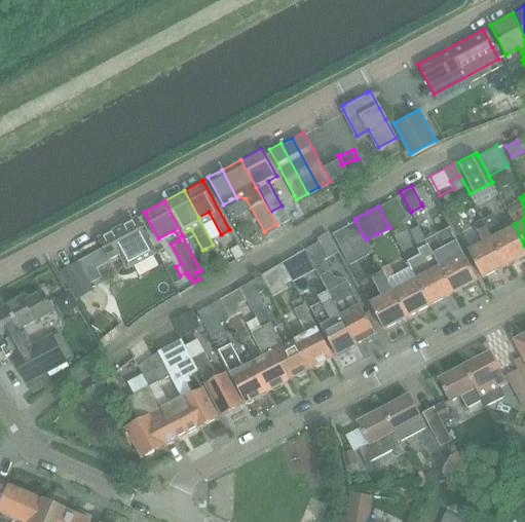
[(481,218),(504,263),(524,252),(524,246),(514,224),(501,231),(491,213),(481,218)]
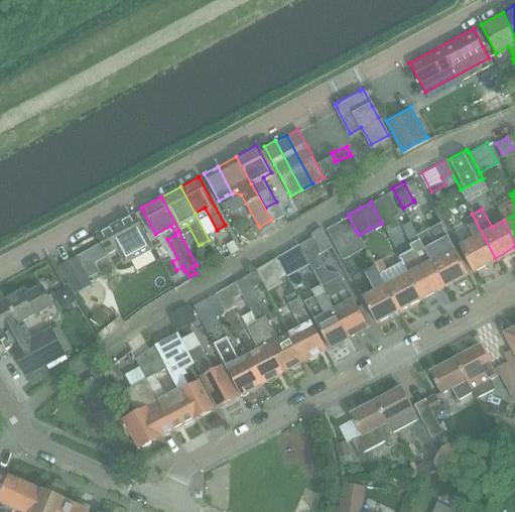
[(133,212),(96,232),(107,252),(120,244),(128,259),(151,246),(133,212)]
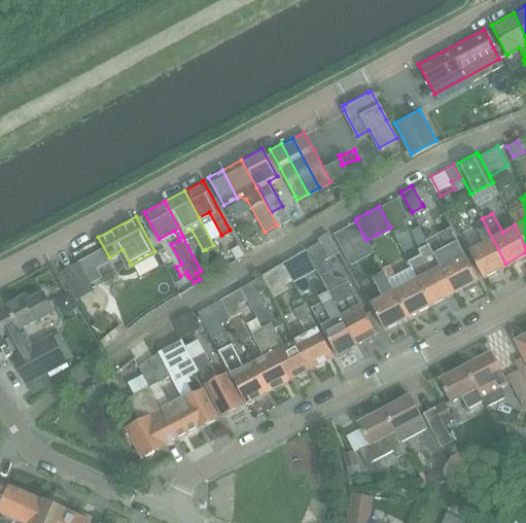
[(481,243),(468,249),(483,275),(505,264),(482,218),(482,217),(470,223),(481,243)]
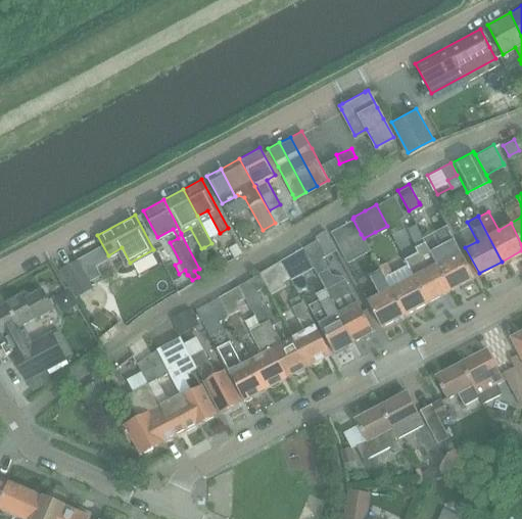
[(330,230),(341,250),(352,244),(349,240),(361,234),(352,219),(330,230)]
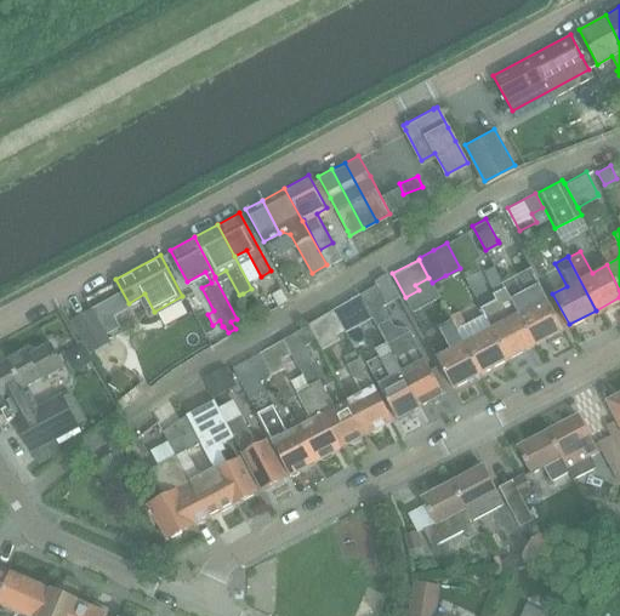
[(534,343),(502,281),(494,264),(484,271),(495,292),(493,294),(495,297),(479,306),(483,312),(484,312),(507,357),(534,343)]
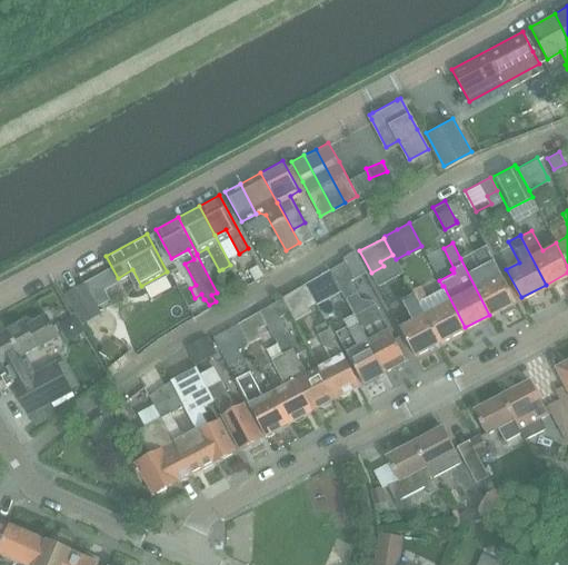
[(460,258),(489,315),(501,308),(504,313),(514,307),(511,303),(515,300),(494,258),(478,267),(470,253),(460,258)]
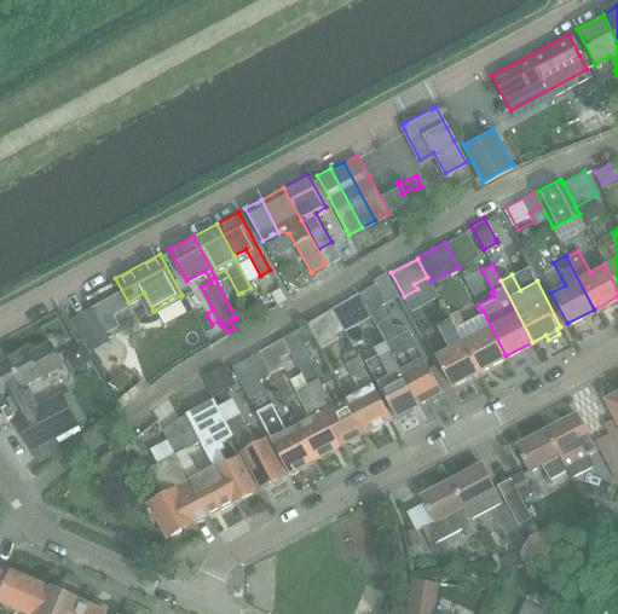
[(359,290),(417,403),(440,389),(408,328),(408,329),(405,325),(392,323),(381,303),(386,301),(375,282),(359,290)]
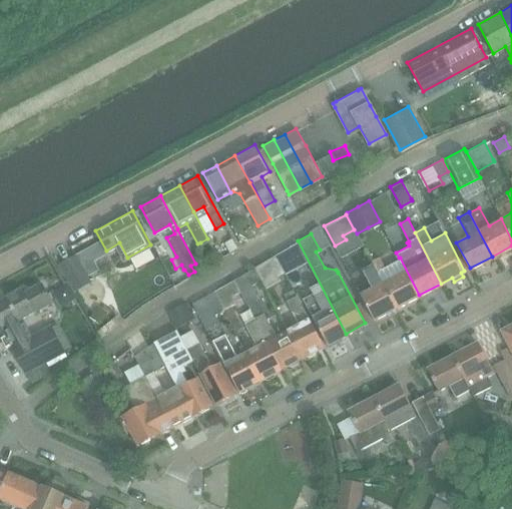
[(346,334),(298,240),(276,253),(286,273),(296,267),(291,259),(303,252),(319,283),(309,288),(321,311),(312,316),(327,344),(346,334)]
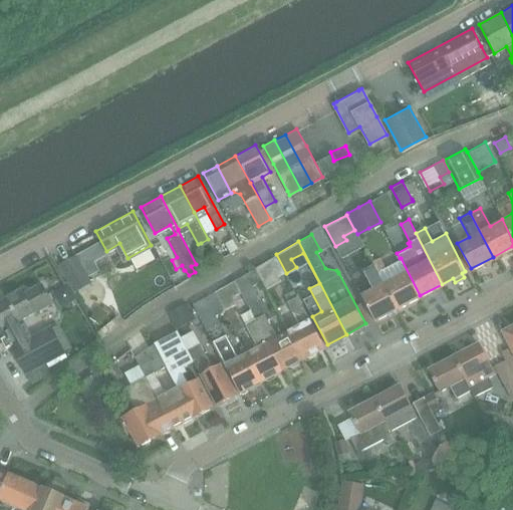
[(74,254),(58,263),(73,289),(89,280),(74,254)]
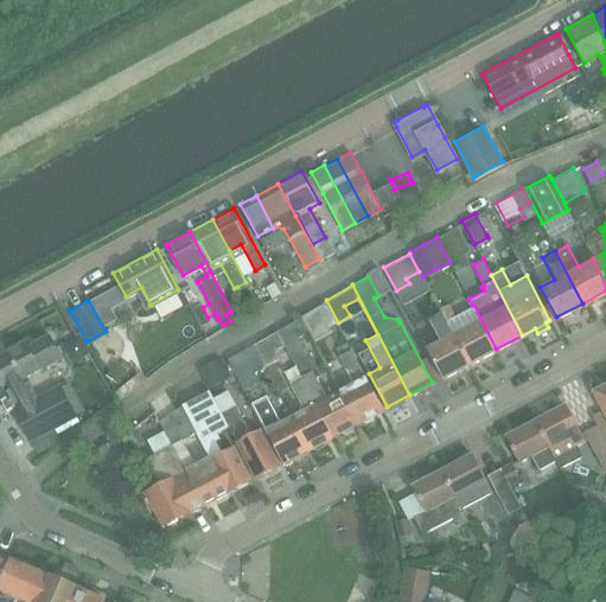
[(336,322),(338,322),(326,300),(300,315),(308,330),(314,340),(331,331),(329,325),(336,321),(336,322)]
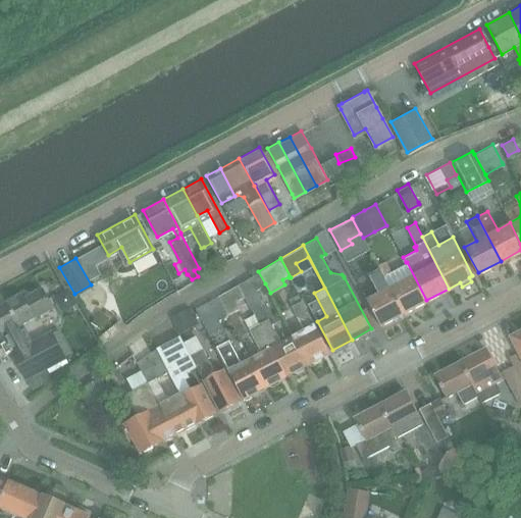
[(407,262),(406,262),(391,270),(385,261),(378,264),(403,312),(426,300),(407,262)]
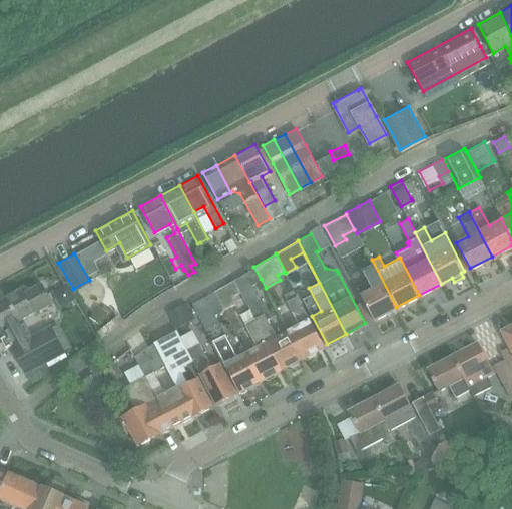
[(360,294),(373,319),(396,307),(372,260),(371,261),(372,264),(362,269),(372,287),(360,294)]
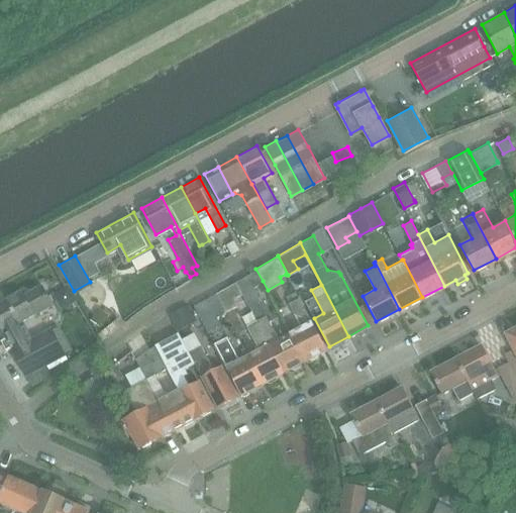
[(235,281),(241,293),(246,302),(259,296),(253,286),(263,281),(255,269),(235,281)]
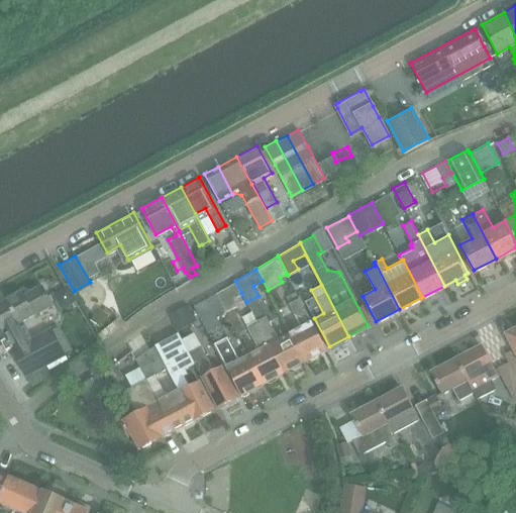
[(214,293),(215,294),(225,311),(236,304),(233,298),(241,293),(235,281),(214,293)]
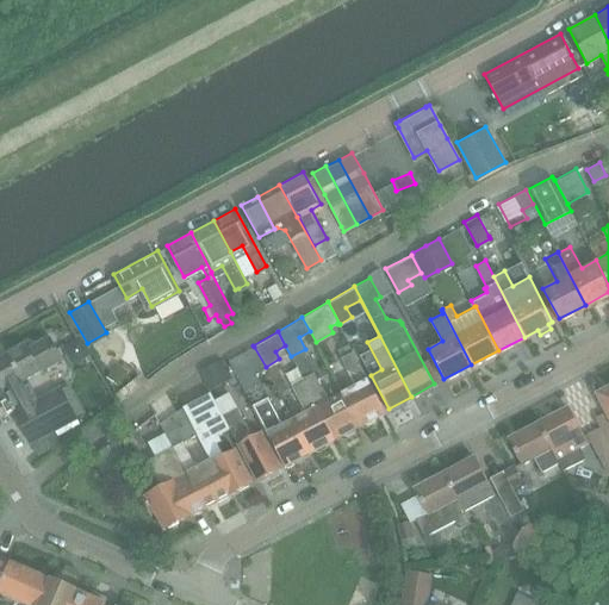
[(30,442),(76,416),(60,385),(33,398),(23,378),(61,357),(49,335),(28,347),(24,341),(0,353),(0,386),(2,390),(4,388),(14,409),(12,410),(30,442)]
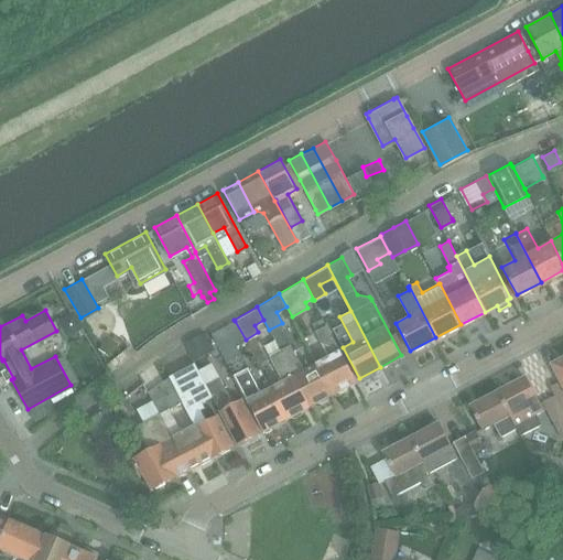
[(235,321),(210,333),(226,361),(240,353),(235,345),(246,340),(235,321)]
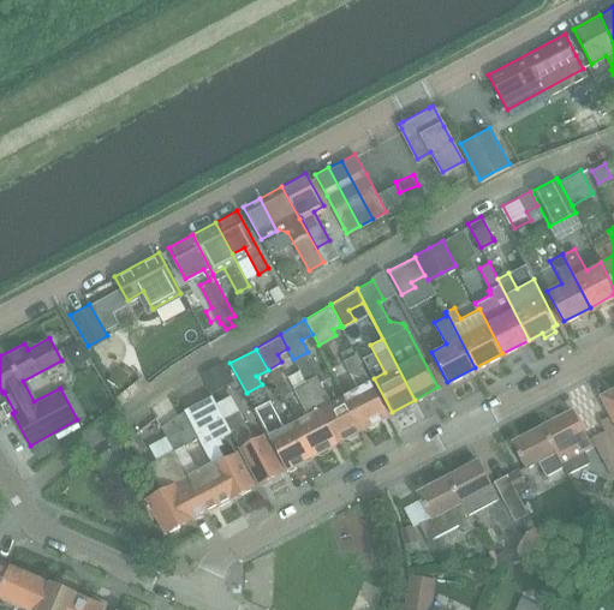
[(357,387),(346,393),(364,426),(387,414),(356,354),(343,360),(357,387)]
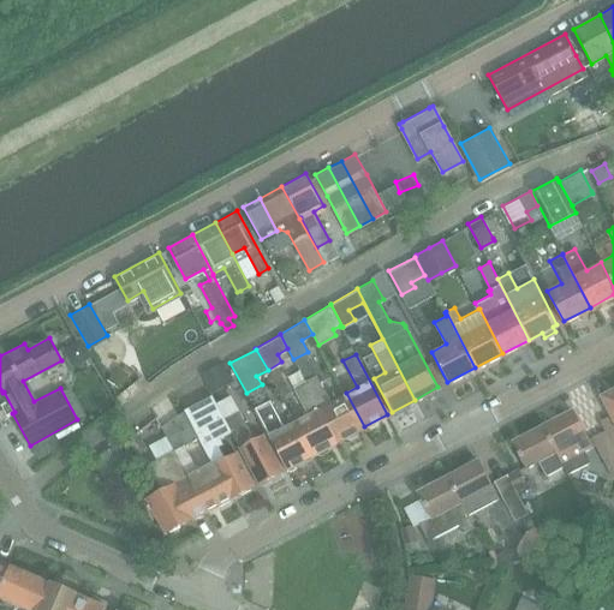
[(233,378),(226,365),(222,360),(200,372),(210,392),(233,378)]
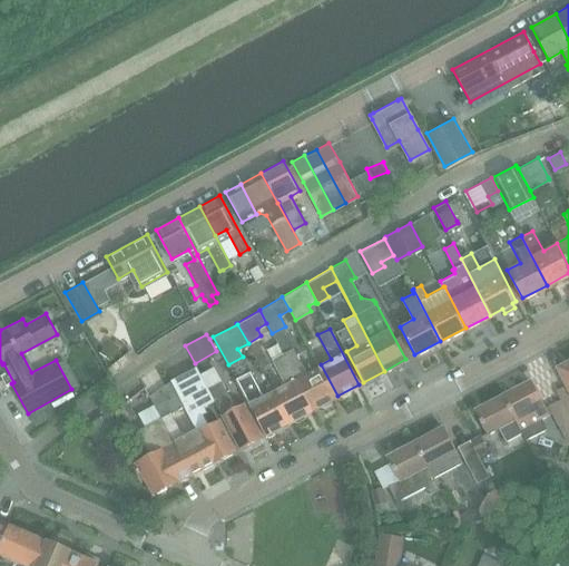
[(106,341),(99,351),(110,358),(117,348),(106,341)]
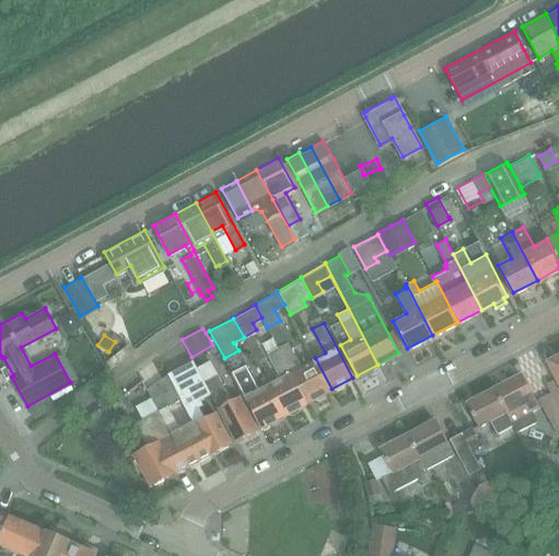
[(306,402),(277,347),(271,337),(261,342),(280,378),(269,383),(279,401),(275,403),(281,415),(306,402)]
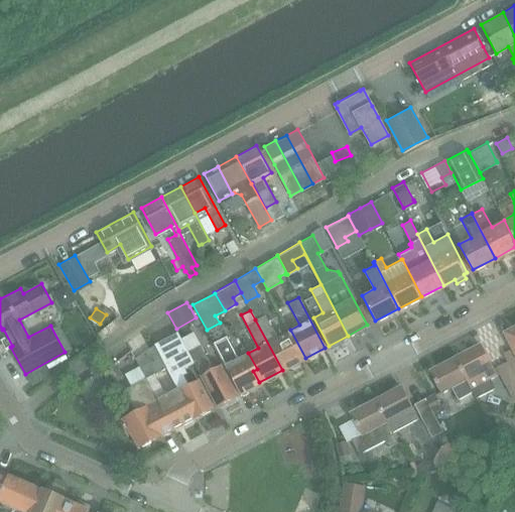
[(255,320),(282,370),(301,360),(287,332),(283,334),(276,320),(269,324),(264,314),(255,320)]
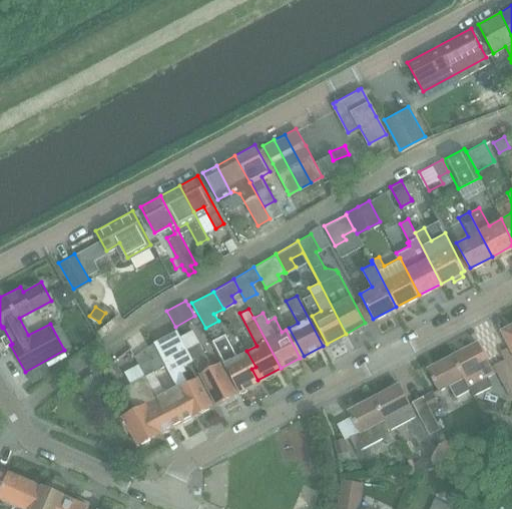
[(511,323),(500,329),(509,346),(500,351),(505,359),(509,367),(511,373),(511,323)]
